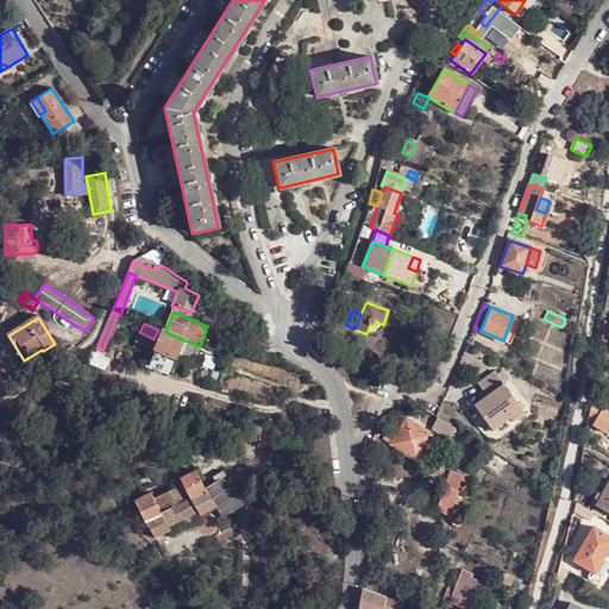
[(181,339),(165,332),(162,331),(158,341),(139,333),(136,343),(150,349),(155,350),(152,357),(146,369),(161,375),(169,355),(174,357),(181,339)]
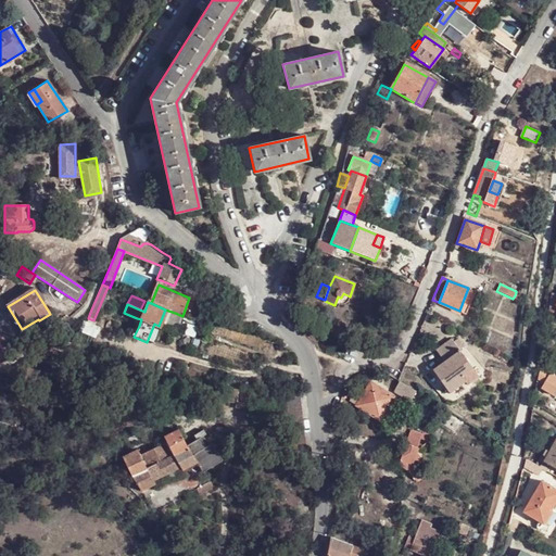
[(93,326),(86,324),(84,321),(79,331),(95,337),(98,327),(93,326)]
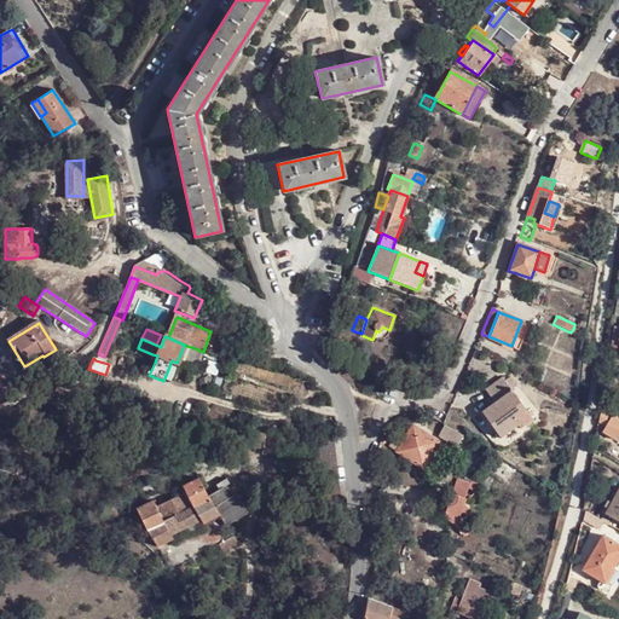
[(13,372),(12,372),(0,366),(0,388),(1,386),(6,388),(13,372)]
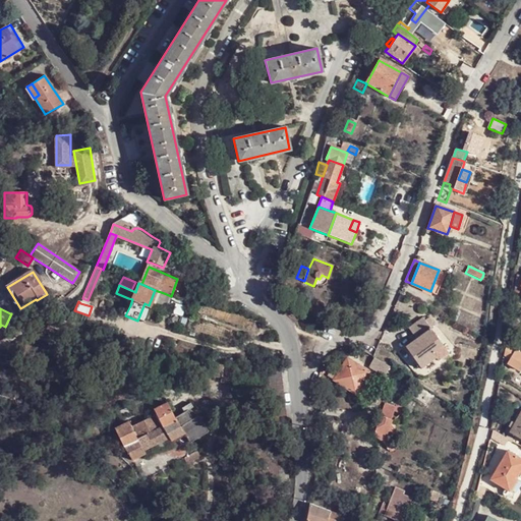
[(417,339),(411,343),(406,346),(422,369),(437,359),(438,360),(447,353),(422,319),(409,328),(414,335),(417,339)]
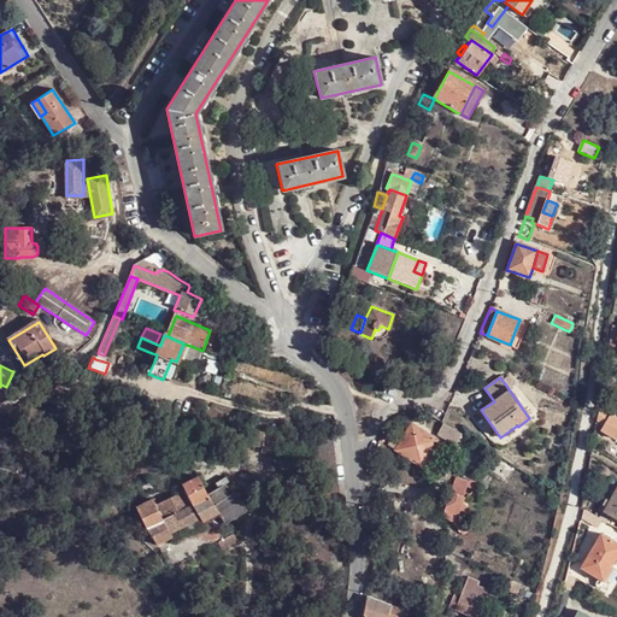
[(604,405),(598,416),(598,421),(605,424),(611,415),(615,417),(616,416),(611,413),(612,411),(604,405)]
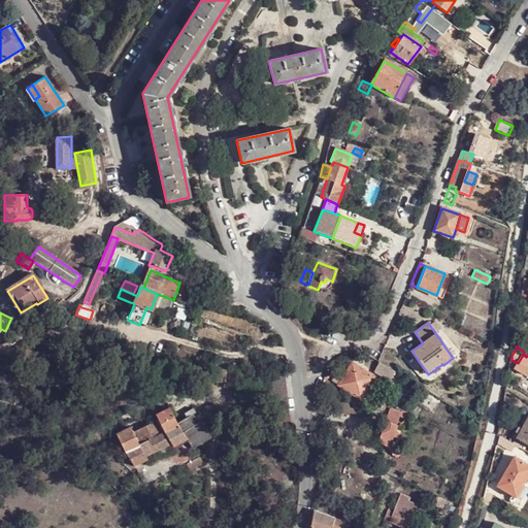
[(527,358),(526,357),(523,355),(518,363),(515,367),(527,375),(527,358)]
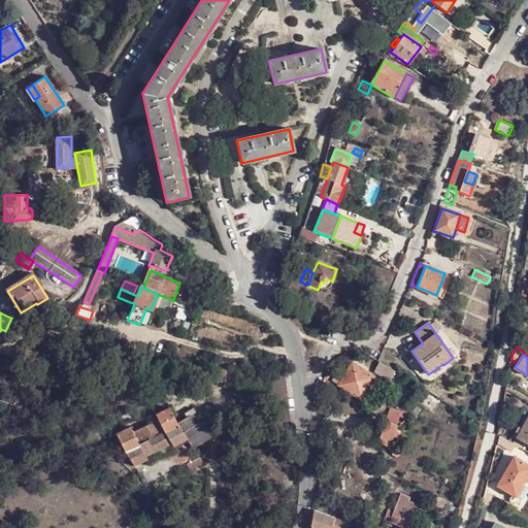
[(388,381),(394,371),(380,362),(373,371),(388,381)]
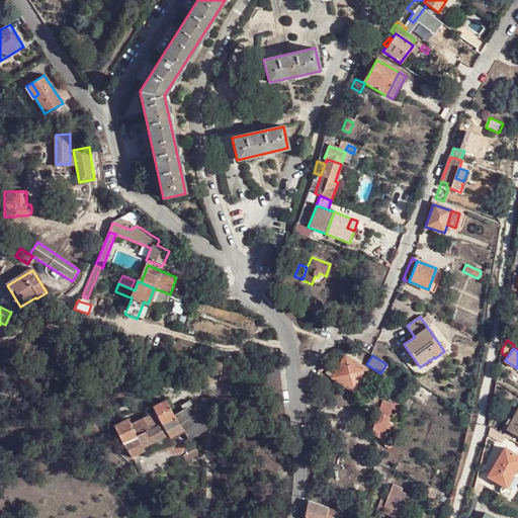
[(345,356),(339,365),(333,374),(331,377),(353,392),(366,370),(345,356)]
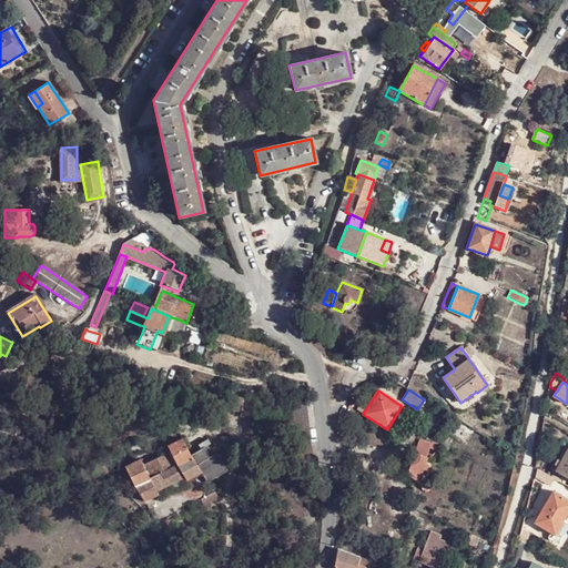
[(365,411),(372,401),(366,396),(358,406),(365,411)]
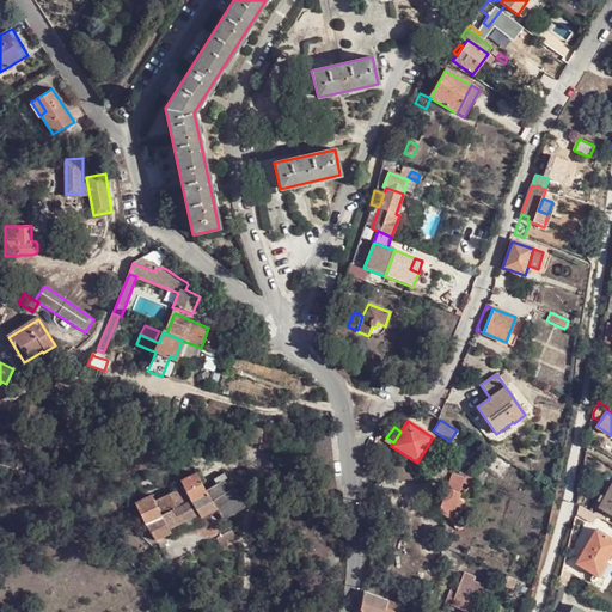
[(336,490),(334,429),(318,429),(320,490),(336,490)]
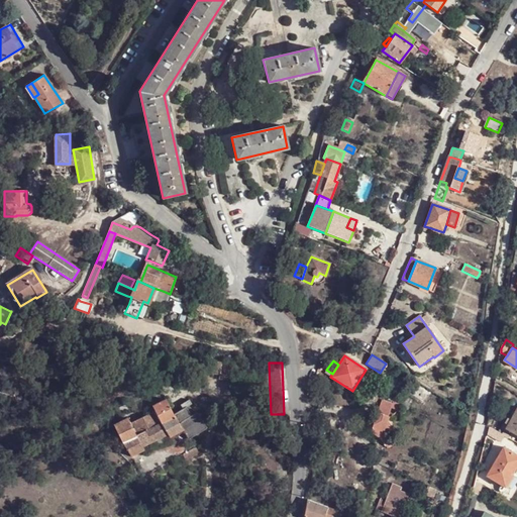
[(108,385),(121,378),(115,365),(101,372),(102,373),(108,385)]
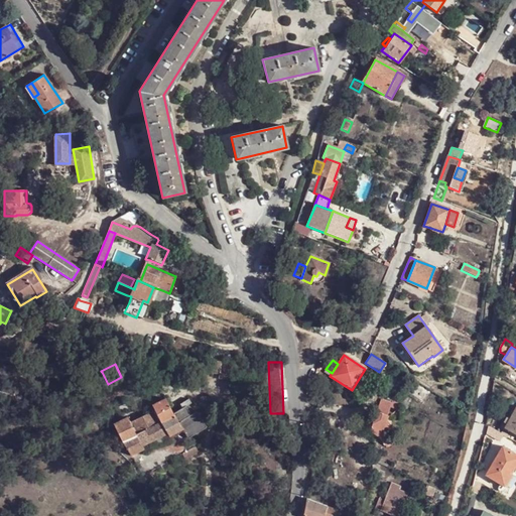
[(135,434),(142,446),(167,434),(168,436),(181,428),(187,439),(206,427),(196,410),(190,414),(185,406),(191,403),(188,398),(179,403),(182,408),(173,412),(165,399),(152,405),(155,410),(129,422),(135,434)]
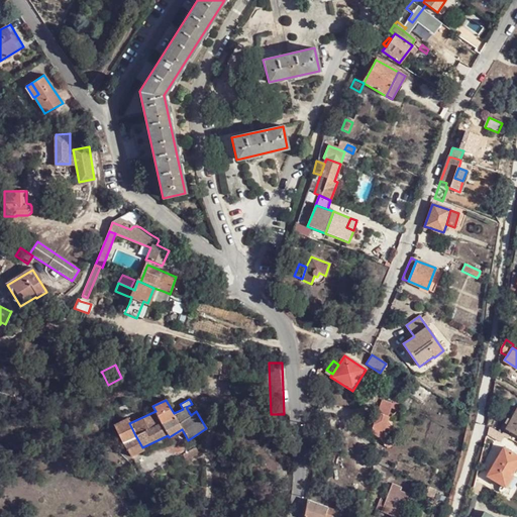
[(386,434),(390,422),(391,417),(390,417),(394,406),(398,408),(401,402),(395,400),(394,404),(383,400),(374,430),(386,434)]
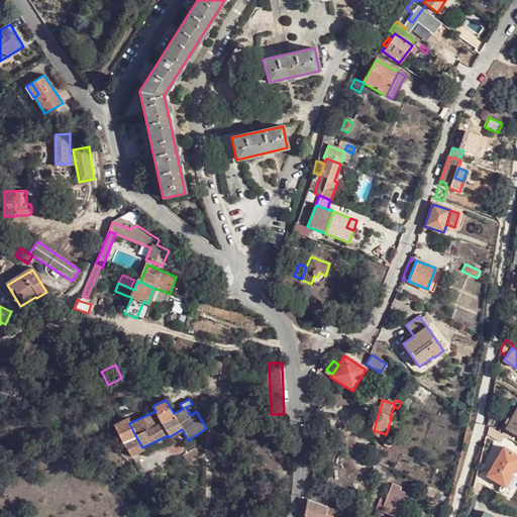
[(516,411),(510,422),(509,421),(507,425),(508,427),(507,429),(516,434),(516,411)]
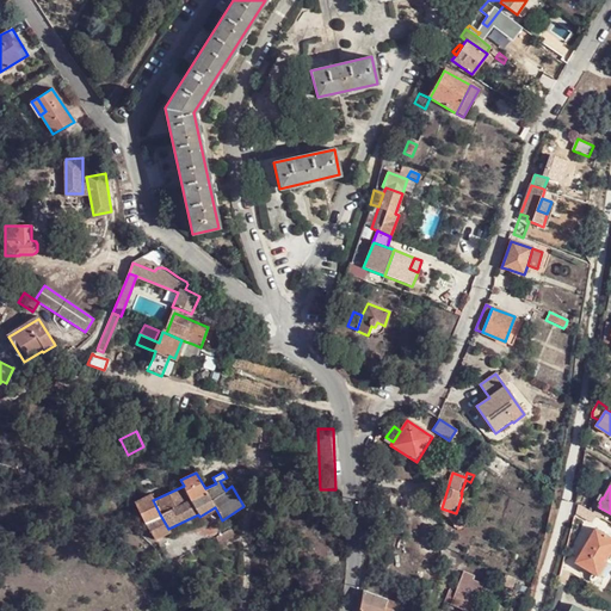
[(171,531),(168,529),(160,514),(153,500),(150,494),(134,503),(142,522),(154,539),(171,531)]
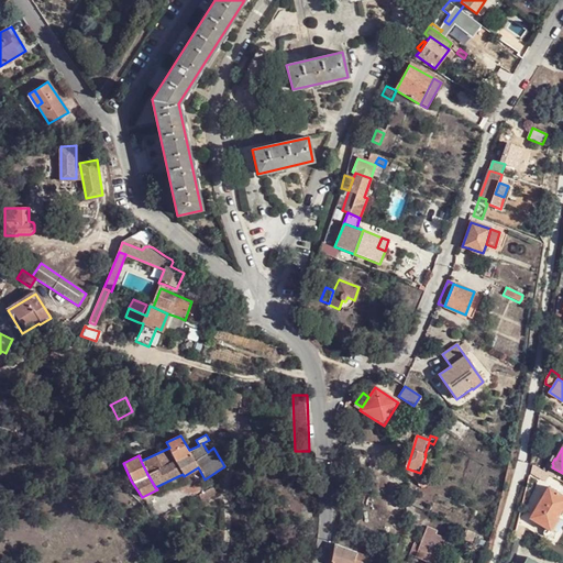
[(430,462),(424,460),(420,473),(407,468),(406,472),(427,486),(430,462)]
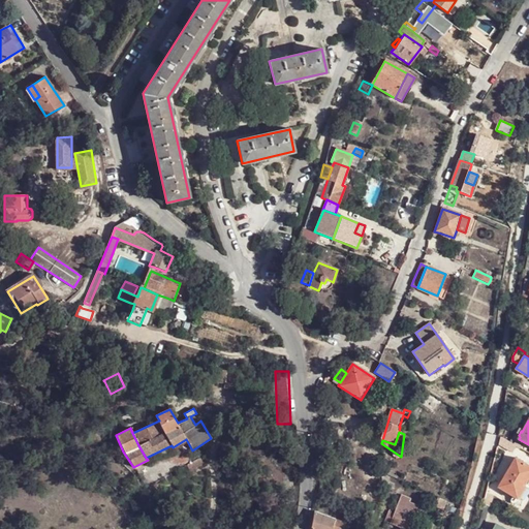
[(190,471),(204,463),(199,458),(187,465),(190,471)]
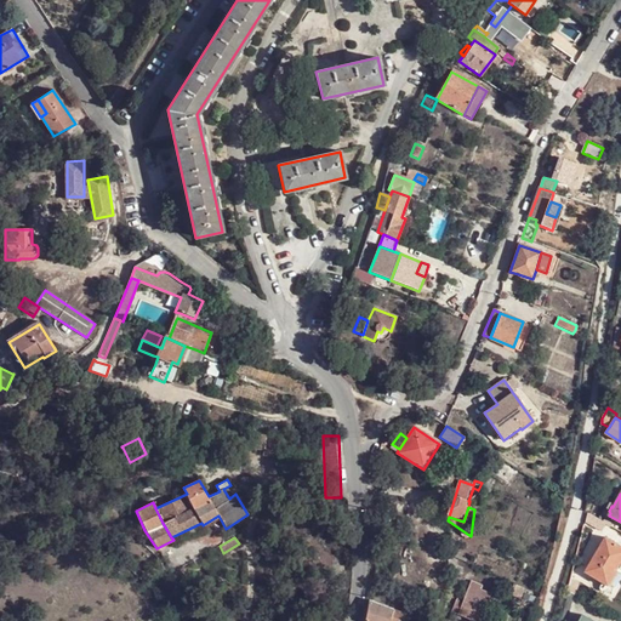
[(608,585),(620,562),(620,547),(607,539),(586,573),(608,585)]
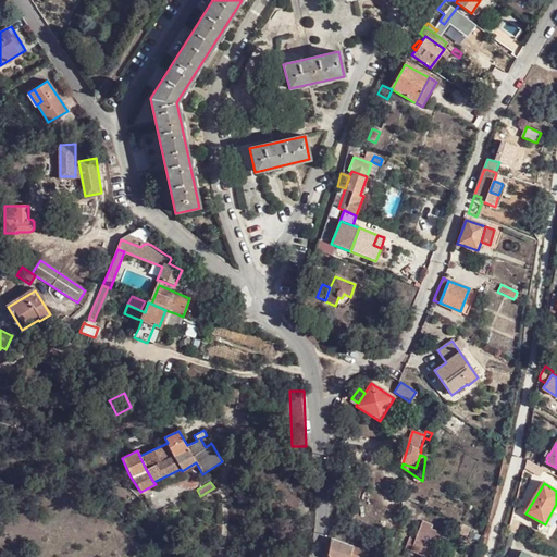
[(433,542),(437,531),(430,528),(431,524),(422,521),(416,540),(420,541),(421,536),(433,542)]
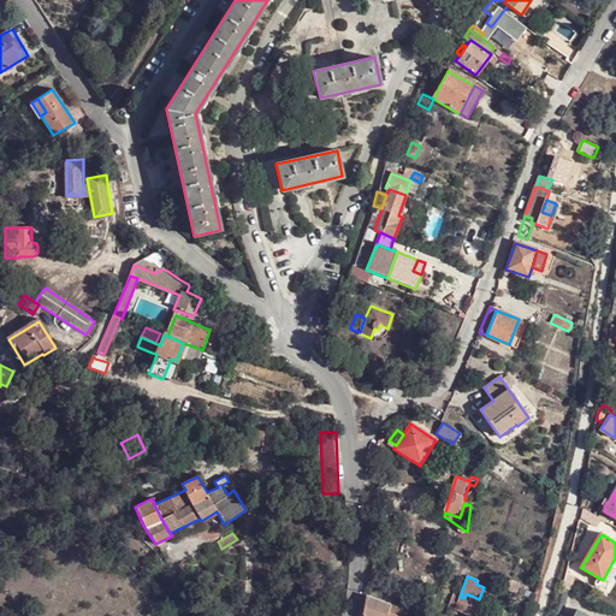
[(563,615),(570,591),(564,588),(556,615),(563,615)]
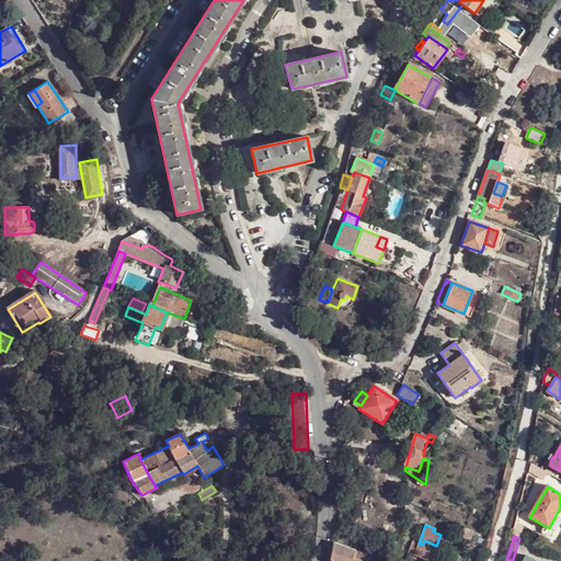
[(430,560),(436,546),(424,540),(423,545),(419,544),(416,547),(414,554),(430,560)]
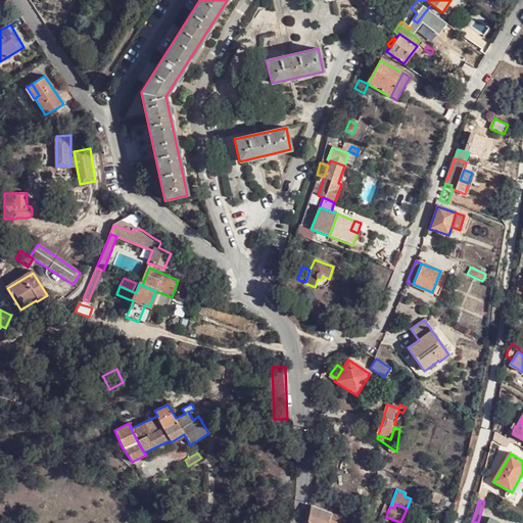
[(342,522),(344,518),(311,506),(306,522),(342,522)]
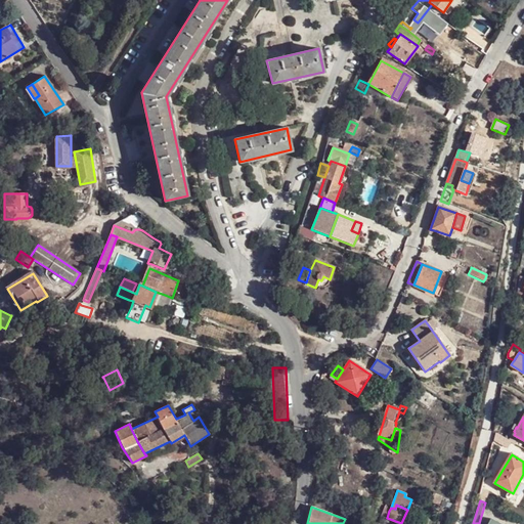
[(387,518),(389,511),(384,508),(381,515),(387,518)]
